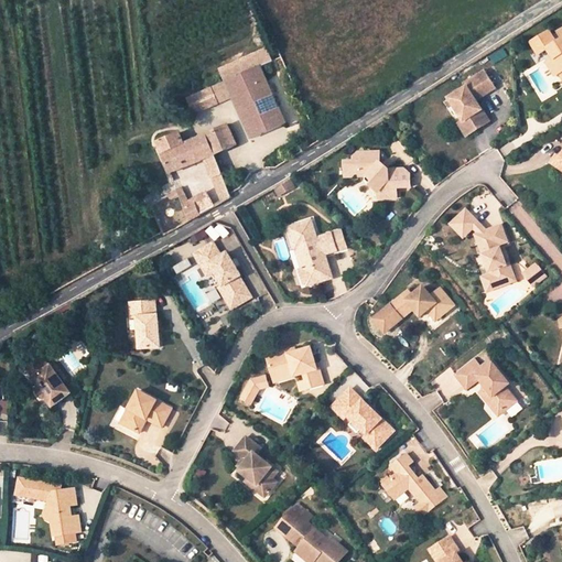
[(561,29),(560,30),(561,33),(561,41),(548,51),(555,63),(547,67),(554,79),(558,77),(561,83),(561,82),(561,29)]
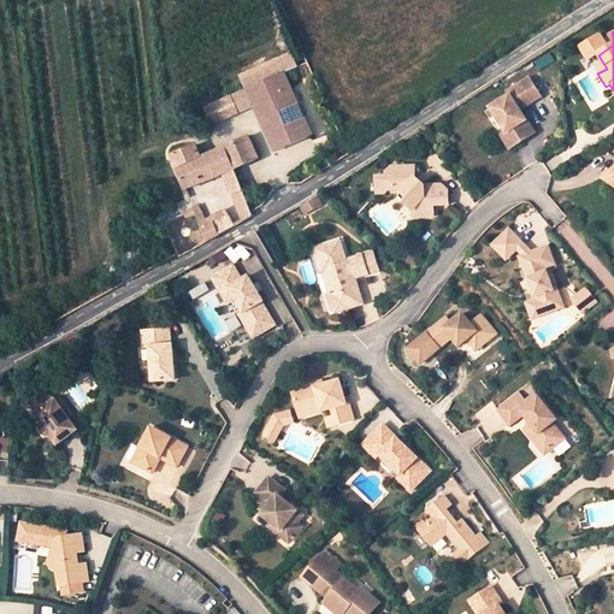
[(598,34),(580,46),(586,55),(604,43),(598,34)]
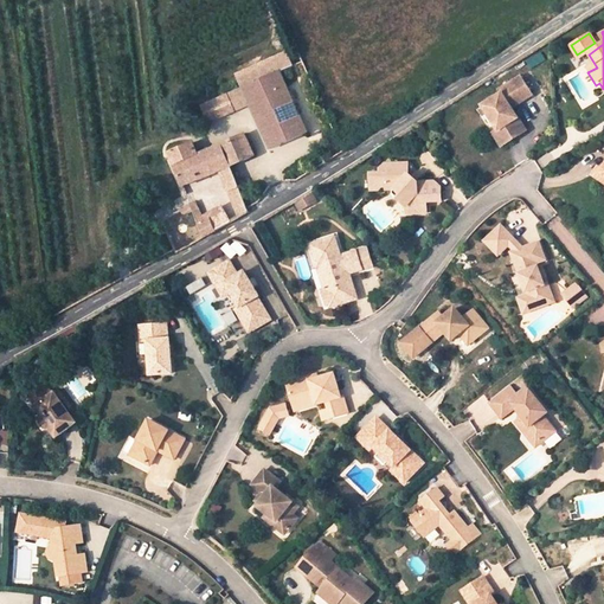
[(290,60),(284,47),(235,71),(239,84),(290,60)]
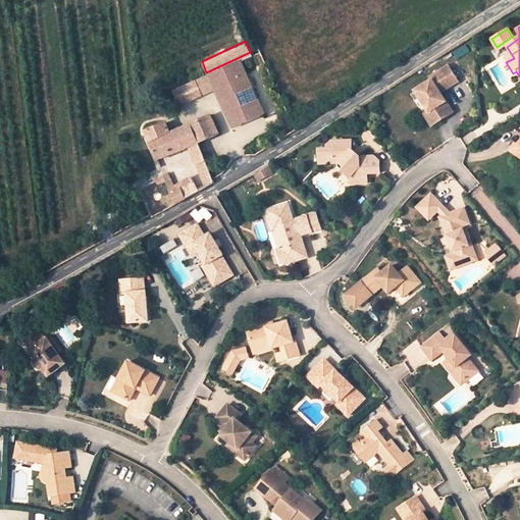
[(464,42),(451,50),(455,57),(468,49),(464,42)]
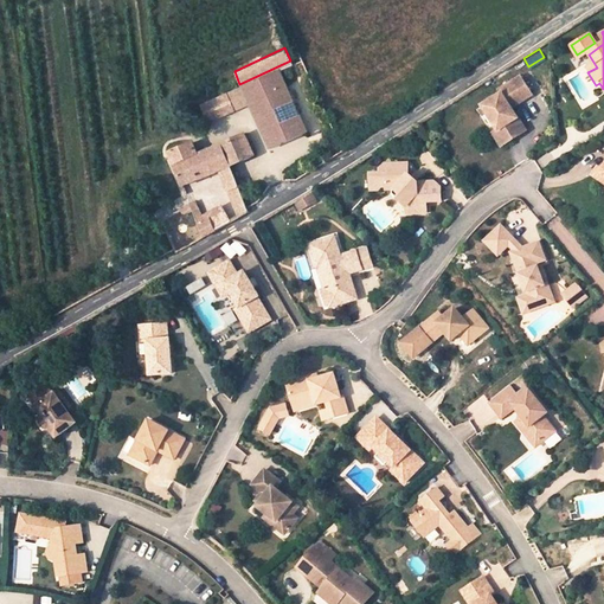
[(277,70),(242,87),(249,101),(269,146),(304,130),(277,70)]
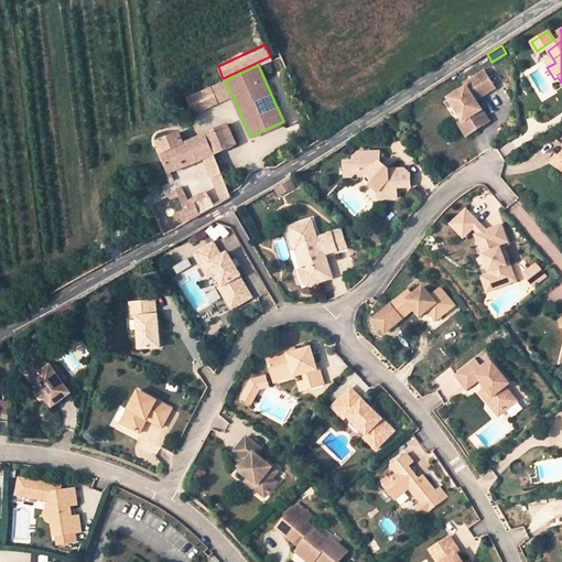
[(462,116),(471,130),(490,118),(477,97),(495,86),(484,68),(463,80),(466,86),(451,96),(462,116)]
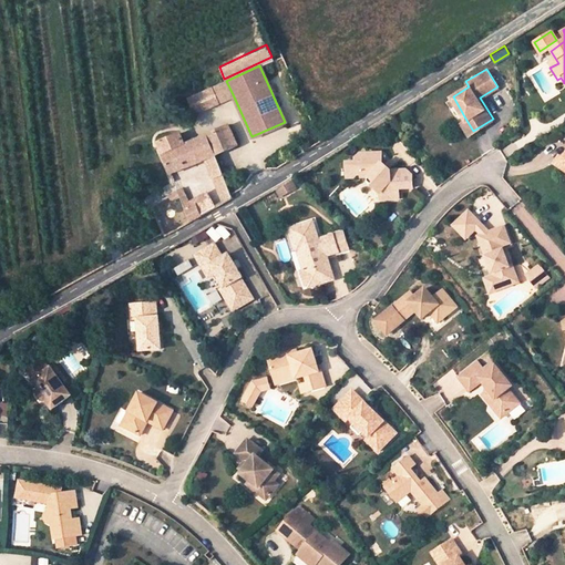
[(233,94),(226,81),(208,89),(214,102),(233,94)]
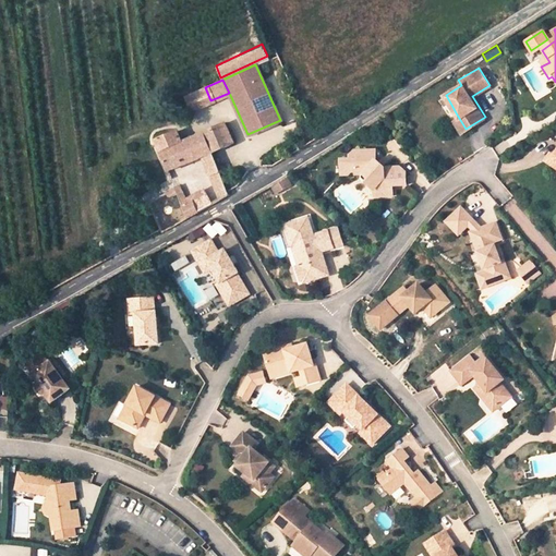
[(205,87),(185,96),(192,109),(210,100),(205,87)]
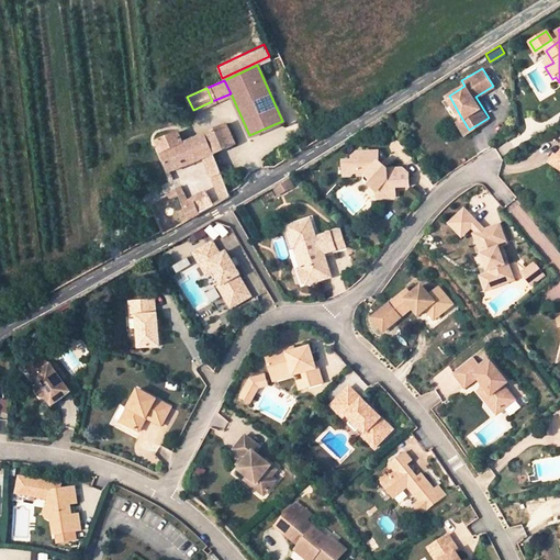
[(469,130),(460,115),(457,118),(466,132),(469,130)]
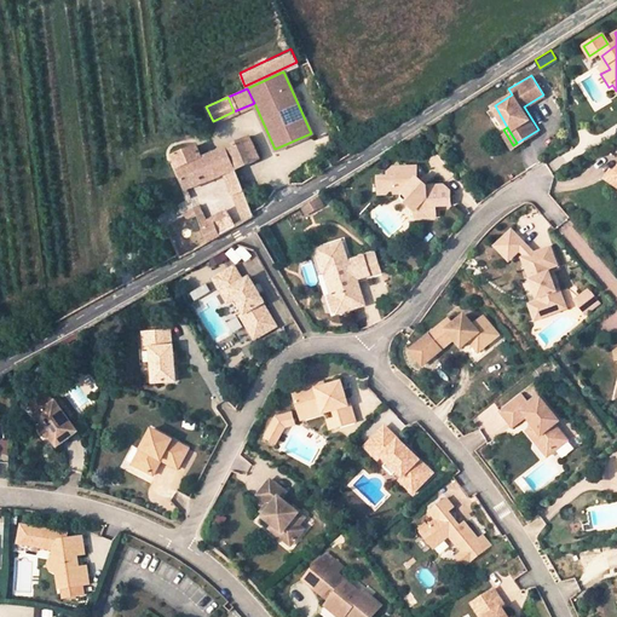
[(195,144),(171,155),(183,184),(197,177),(199,182),(223,172),(234,166),(258,156),(248,136),(201,156),(195,144)]
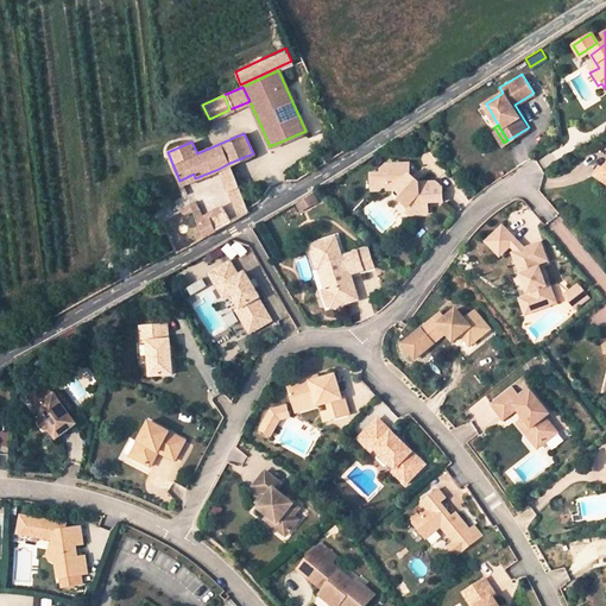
[(404,207),(404,214),(416,214),(416,203),(425,202),(440,202),(440,190),(433,182),(416,182),(408,172),(409,162),(385,162),(380,166),(379,172),(370,172),(370,187),(377,187),(379,184),(385,183),(387,187),(396,187),(402,194),(397,197),(404,207)]
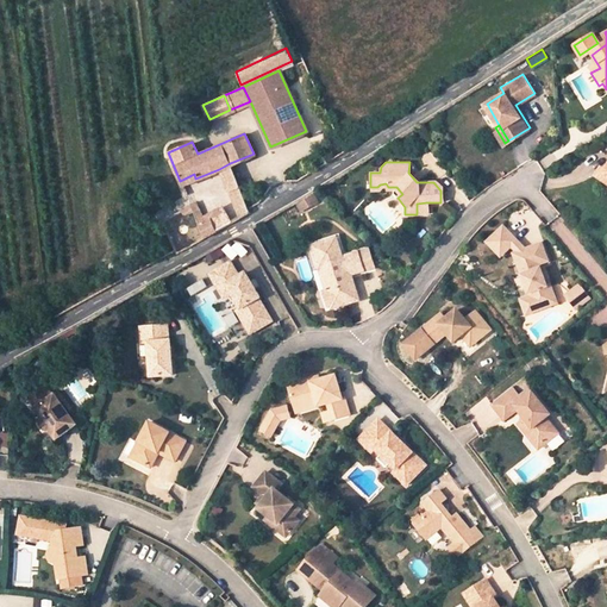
[(230,163),(219,169),(227,189),(238,186),(230,163)]
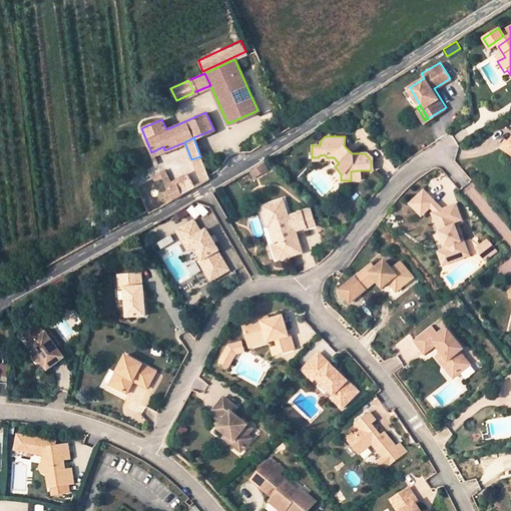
[(495,149),(506,156),(507,154),(510,149),(505,145),(500,142),(495,149)]
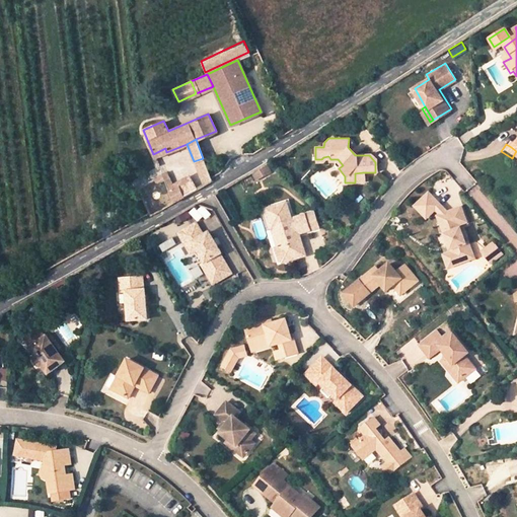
[(165,148),(153,154),(154,157),(166,152),(165,148)]
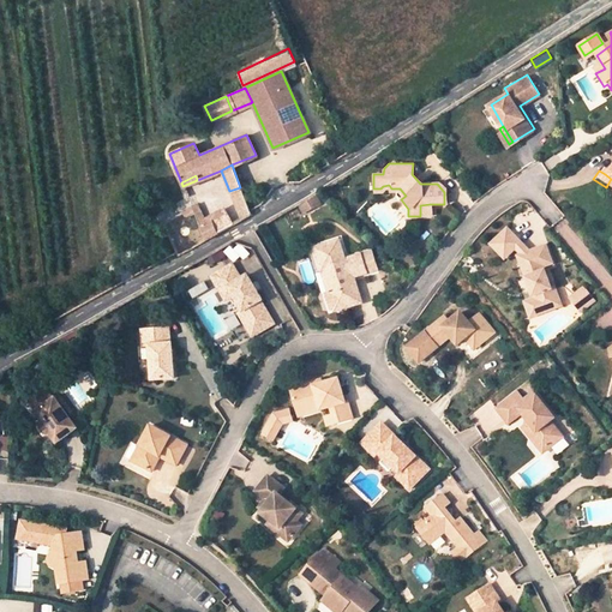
[(229,191),(239,219),(250,213),(240,187),(229,191)]
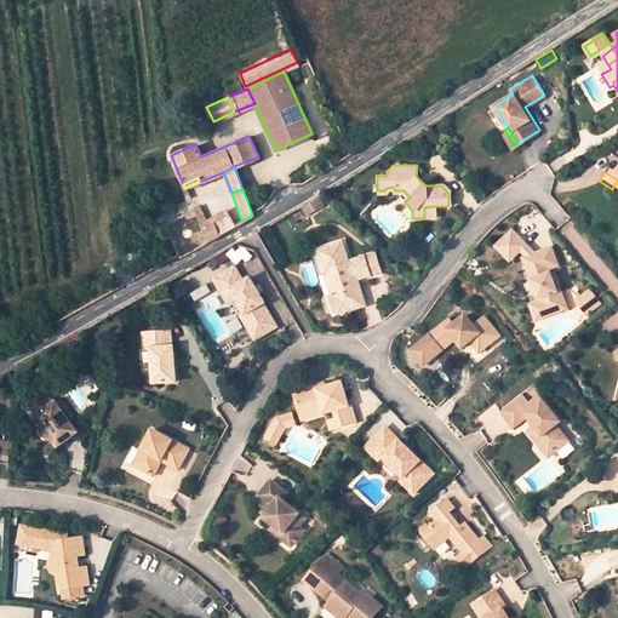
[(404,190),(399,195),(405,201),(410,198),(404,190)]
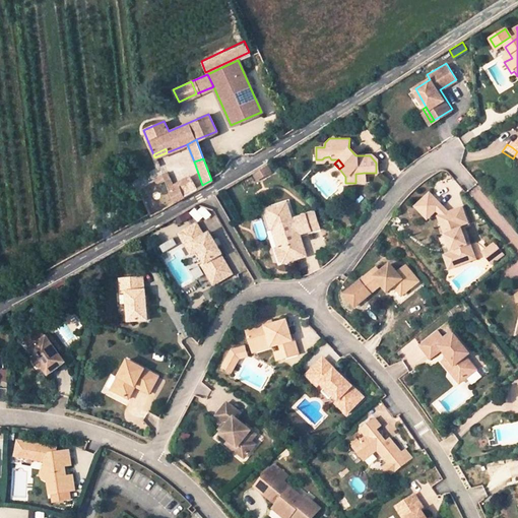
[(355,174),(355,183),(364,182),(364,173),(355,174)]
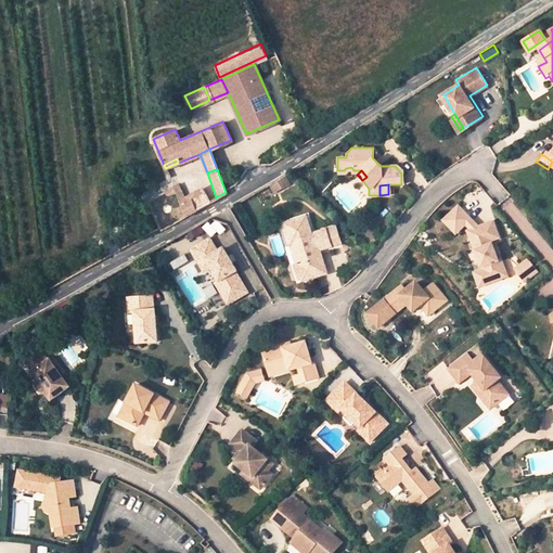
[(171,185),(164,190),(166,195),(175,191),(174,189),(172,187),(171,185)]
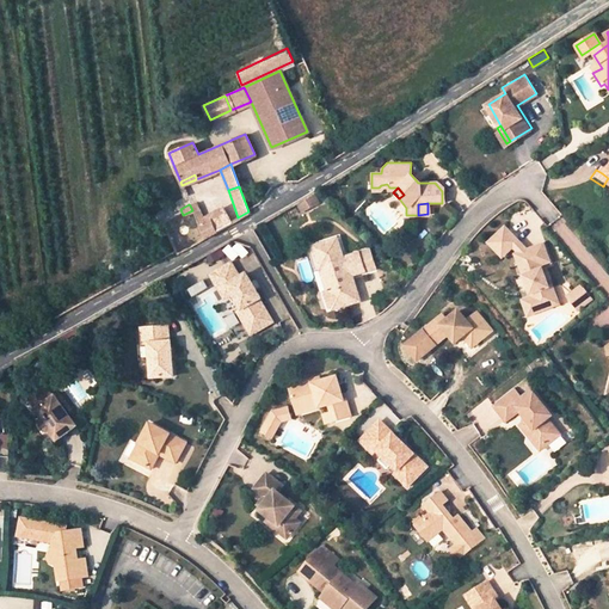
[(205,221),(197,207),(195,208),(192,209),(191,208),(192,210),(198,226),(205,221)]
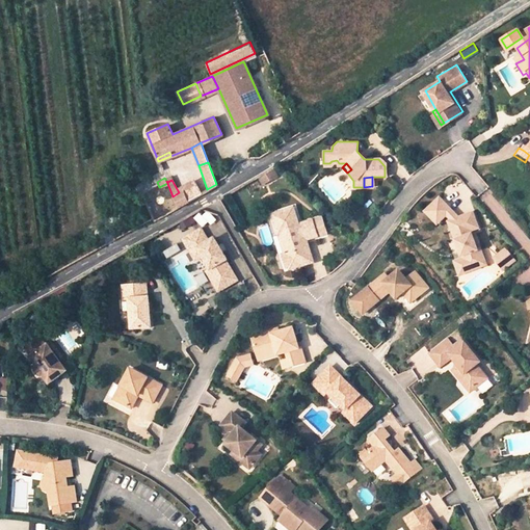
[(183,190),(187,201),(199,194),(193,185),(183,190)]
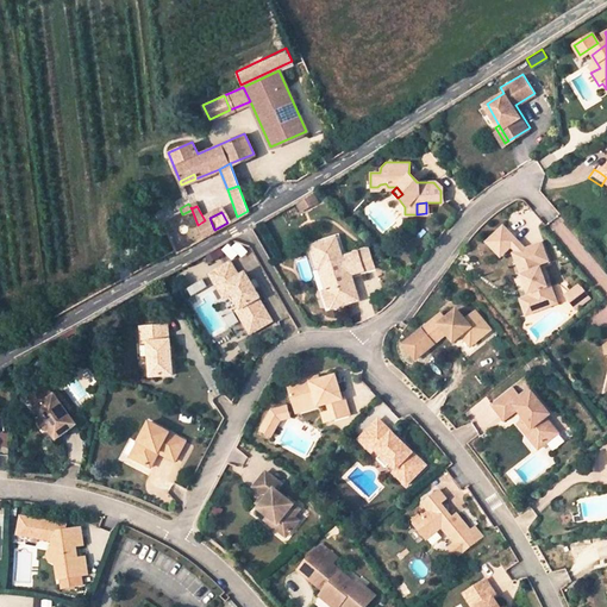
[(198,225),(202,236),(214,230),(210,218),(205,220),(198,225)]
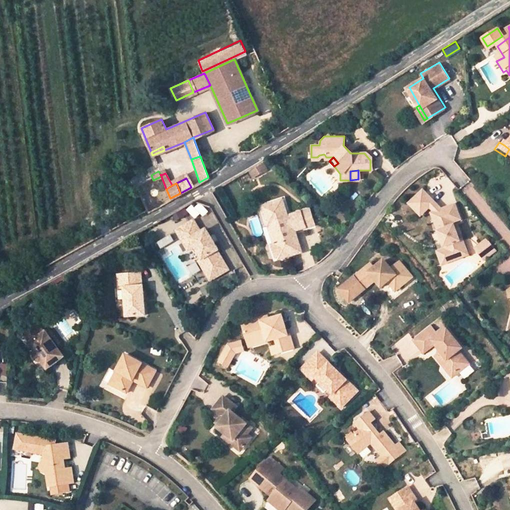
[(425,190),(411,202),(421,214),(435,203),(425,190)]
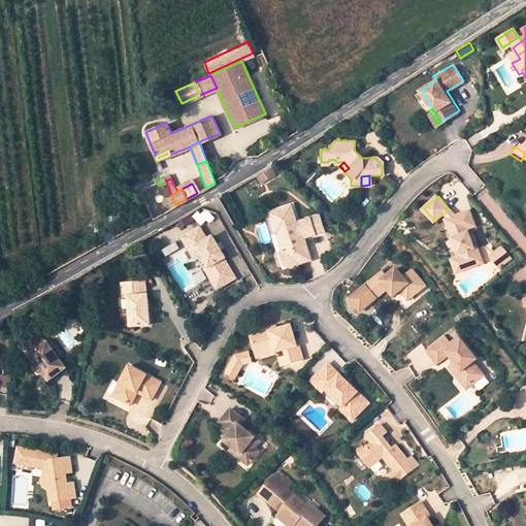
[(297,221),(292,202),(269,208),(275,230),(281,229),(286,248),(277,250),(282,264),(306,257),(301,236),(314,233),(310,217),(297,221)]
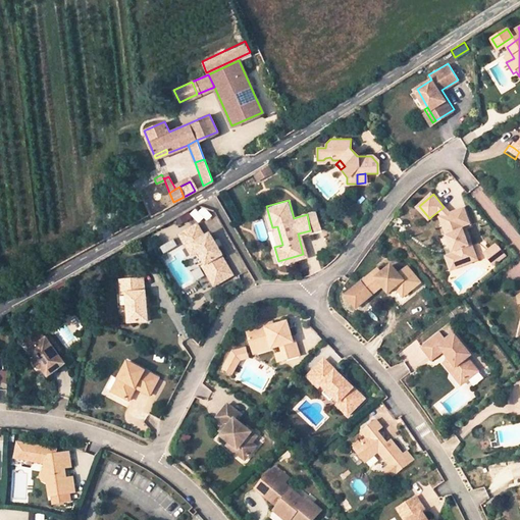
[(450,256),(454,268),(475,259),(470,244),(466,246),(464,241),(461,232),(460,228),(466,226),(460,210),(440,218),(445,226),(440,228),(445,238),(448,246),(451,255),(450,256)]
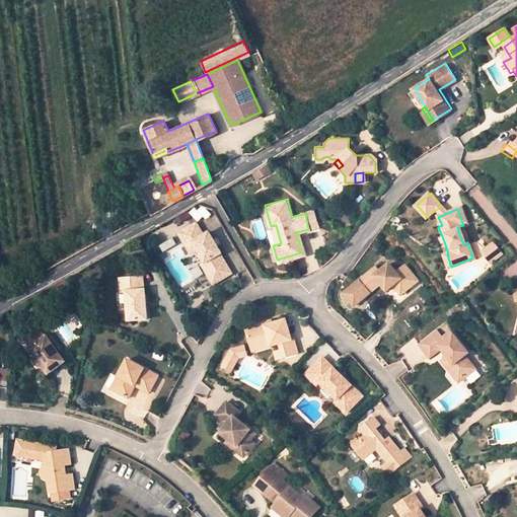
[(177,233),(186,246),(192,243),(197,250),(203,264),(204,264),(219,254),(221,254),(208,232),(203,235),(196,223),(177,233)]
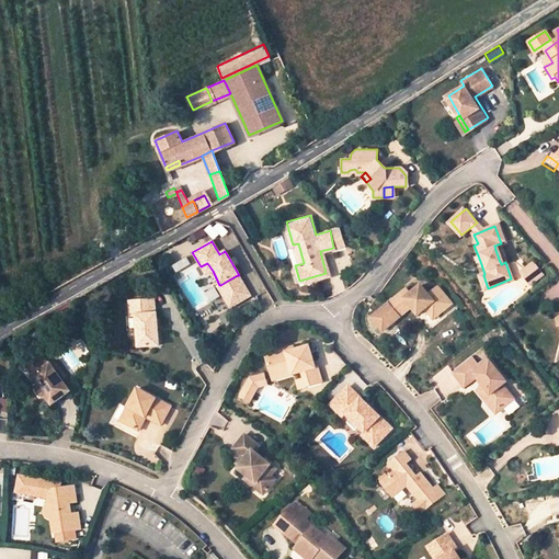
[(502,247),(495,250),(499,259),(505,257),(510,250),(502,247)]
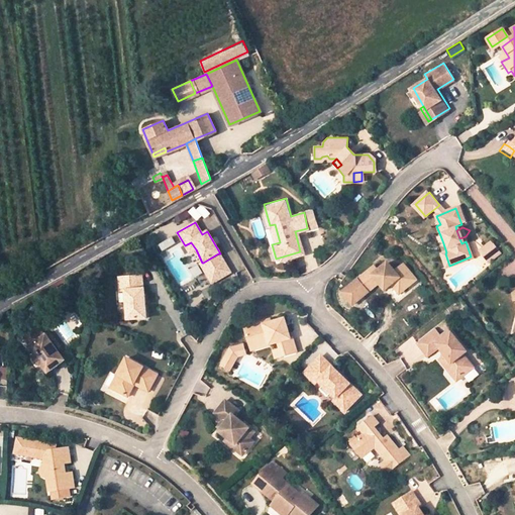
[(489,239),(476,249),(487,263),(500,252),(489,239)]
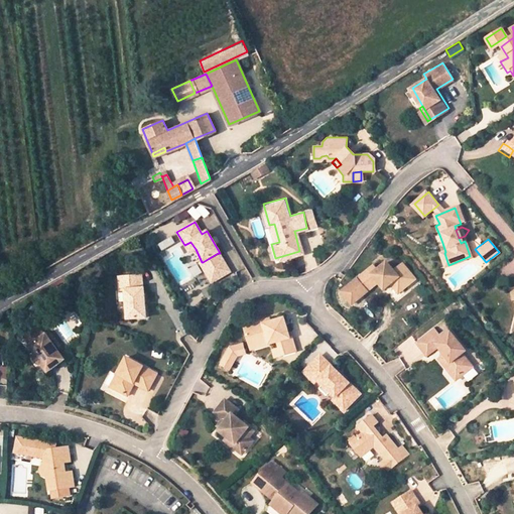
[(184,245),(188,253),(196,249),(190,242),(184,245)]
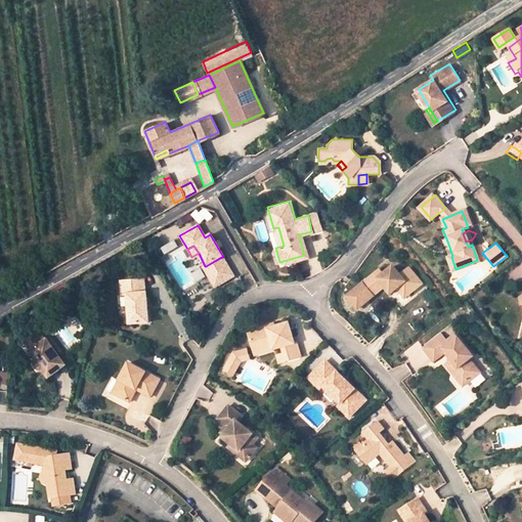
[(205,266),(203,267),(213,286),(231,275),(221,257),(206,266),(205,266)]
